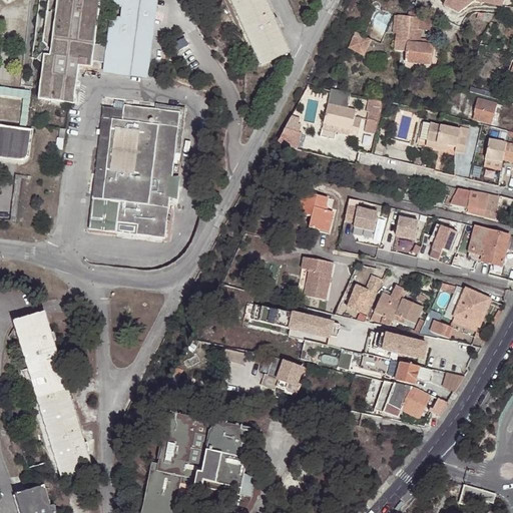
[(56,0),(51,52),(43,46),(32,59),(45,69),(41,100),(70,104),(75,66),(88,67),(89,60),(101,62),(100,68),(140,73),(142,55),(135,55),(137,40),(141,40),(145,0),(56,0)]
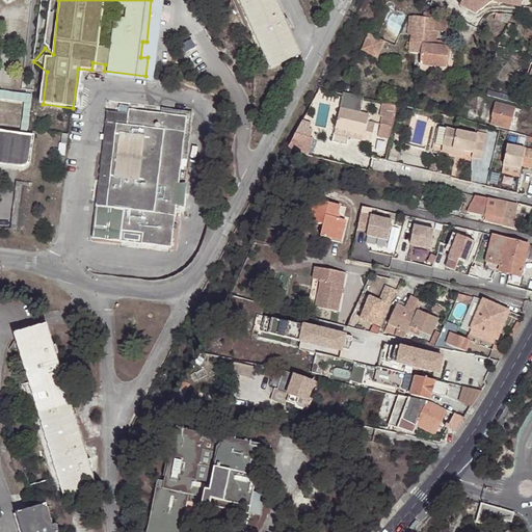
[(150,76),(158,0),(151,0),(147,42),(142,42),(140,57),(148,57),(145,76),(150,76)]
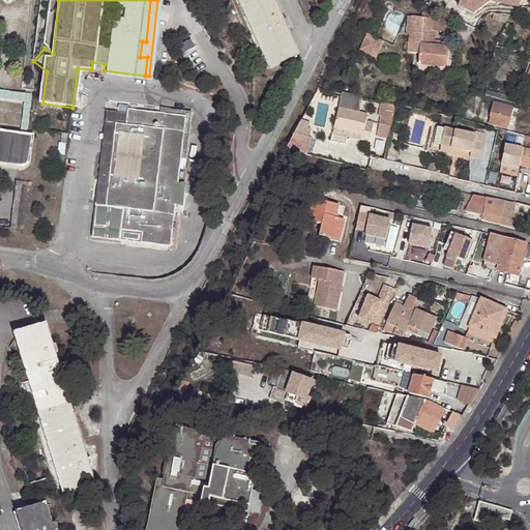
[(228,0),(260,70),(267,67),(235,0),(228,0)]
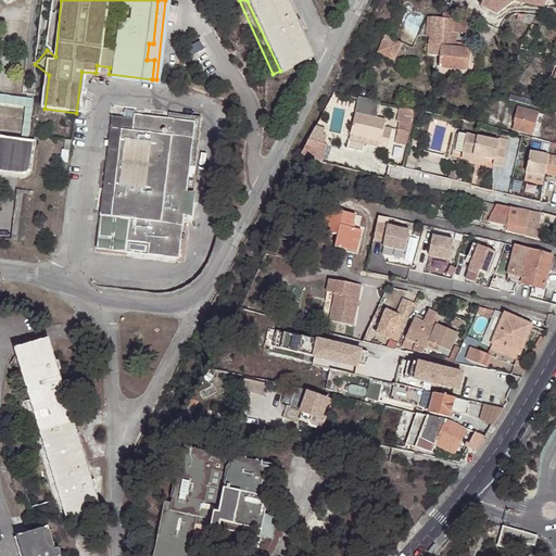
[(247,0),(280,71),(311,58),(299,30),(302,28),(298,20),(294,22),(285,0),(247,0)]
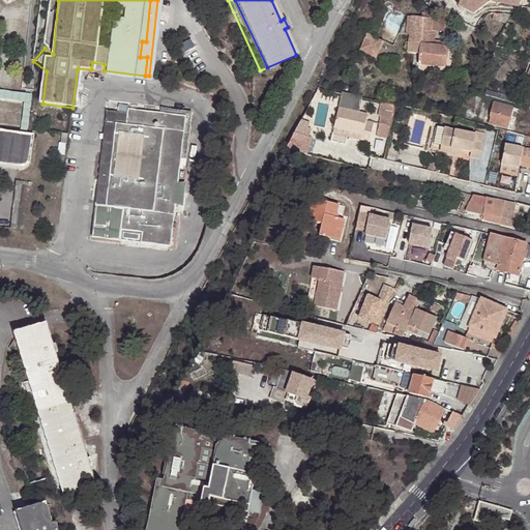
[(461,0),(459,5),(474,12),(491,0),(518,6),(521,0),(461,0)]
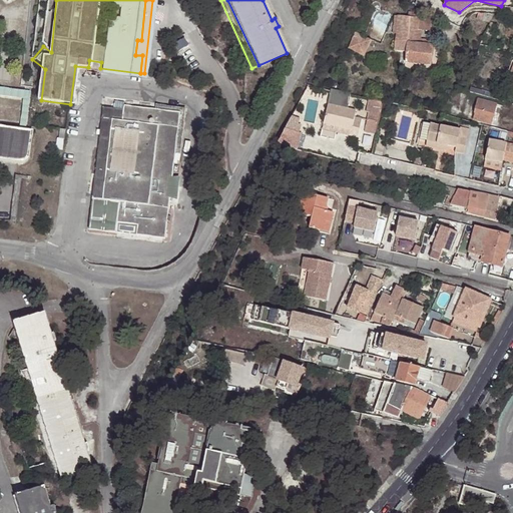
[(424,12),(408,10),(407,15),(419,16),(417,43),(432,44),(432,38),(421,37),(424,12)]
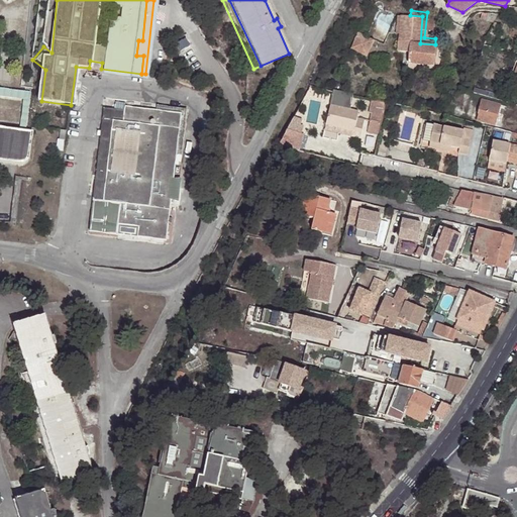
[(497,14),(486,13),(485,21),(492,22),(497,14)]
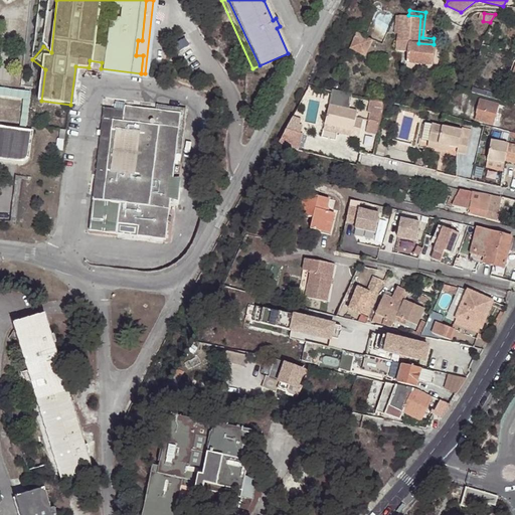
[(408,15),(398,14),(396,33),(394,50),(406,52),(405,62),(432,65),(434,44),(418,43),(420,16),(408,15)]
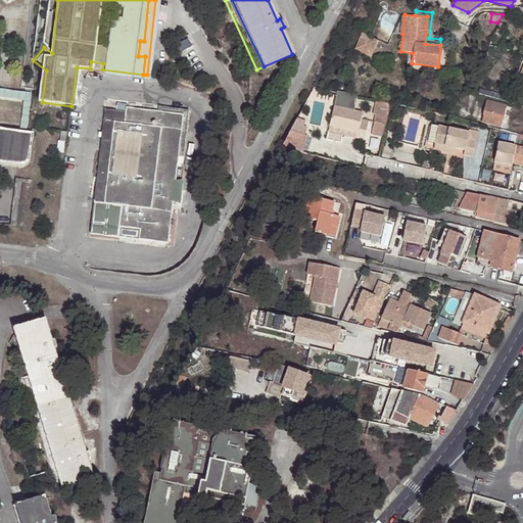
[(362,34),(355,49),(371,56),(378,40),(362,34)]
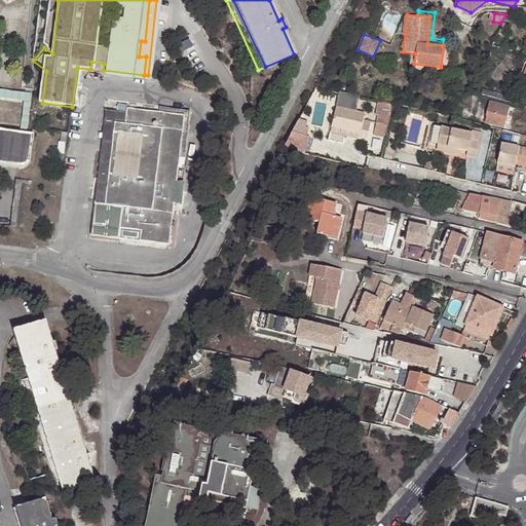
[(0,97),(23,100),(20,128),(26,128),(30,94),(0,89),(0,97)]
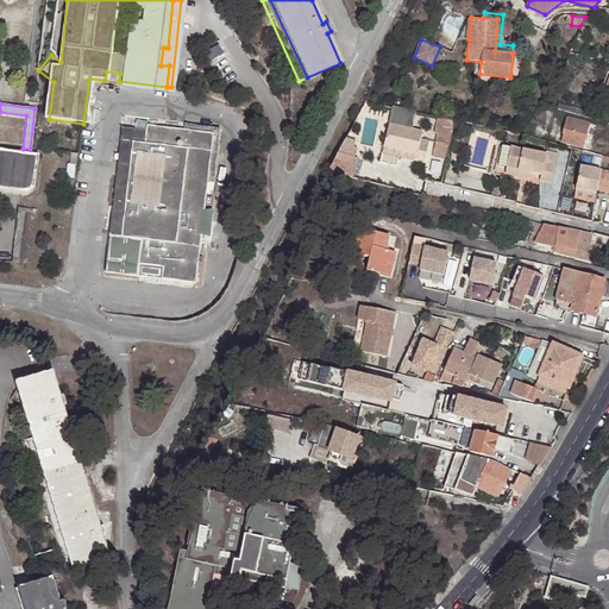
[(384,146),(402,150),(416,154),(415,159),(426,162),(429,140),(421,138),(422,130),(412,127),(414,111),(394,107),(384,146)]
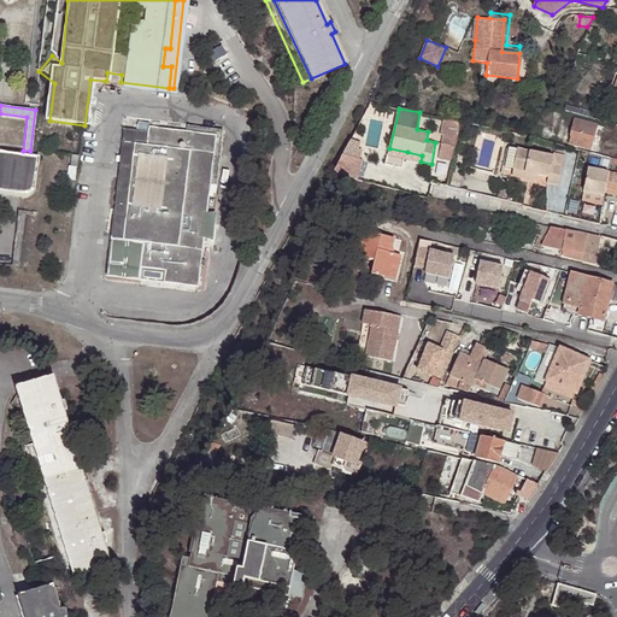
[(458,121),(442,117),(440,133),(441,134),(438,156),(451,158),(458,121)]
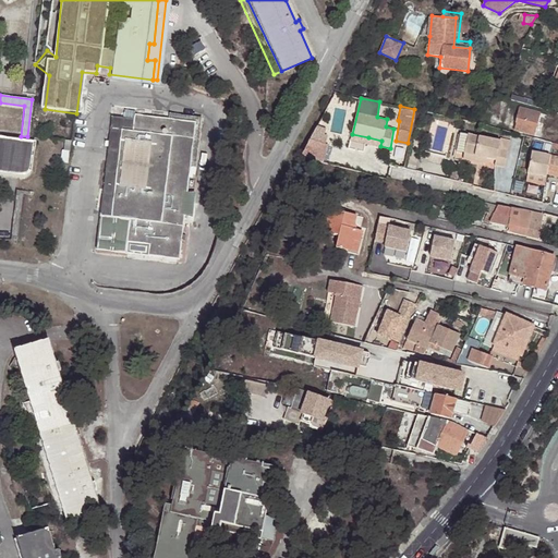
[(534,134),(541,113),(520,108),(514,130),(534,134)]
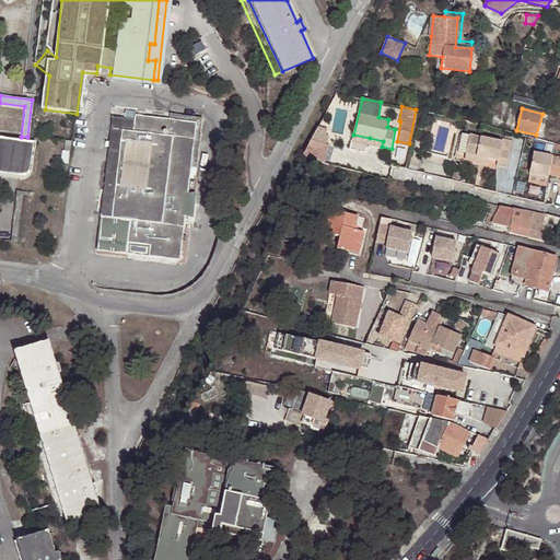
[(167,113),(166,117),(194,121),(188,165),(195,165),(200,117),(167,113)]
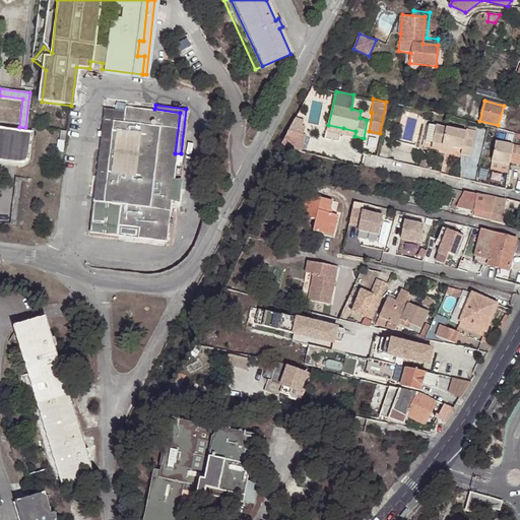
[(154,109),(123,106),(122,112),(113,111),(102,201),(91,199),(87,232),(165,242),(170,198),(158,197),(160,177),(172,179),(175,153),(180,113),(154,109)]
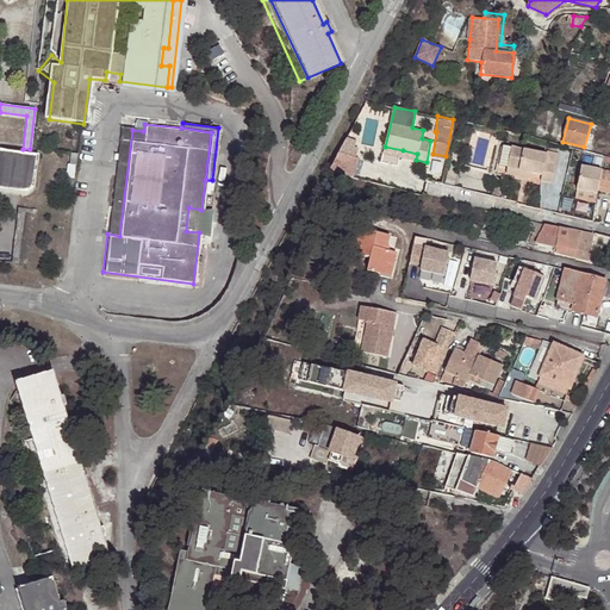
[(132,130),(119,128),(107,234),(119,236),(132,130)]
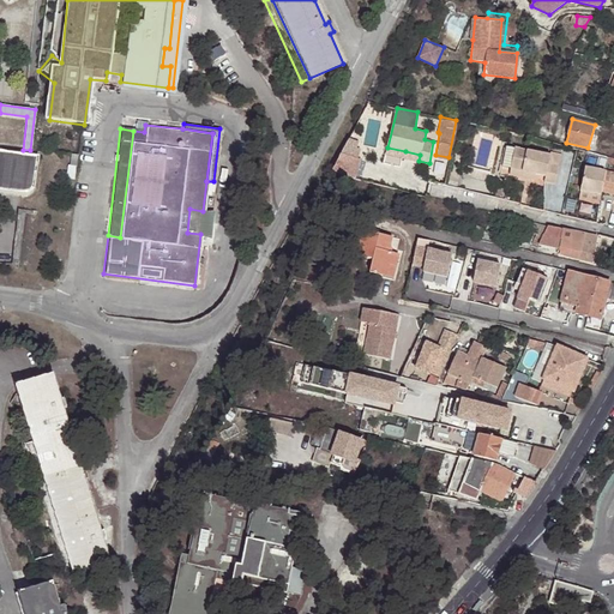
[(500,172),(510,174),(510,172),(512,166),(517,145),(507,143),(500,172)]
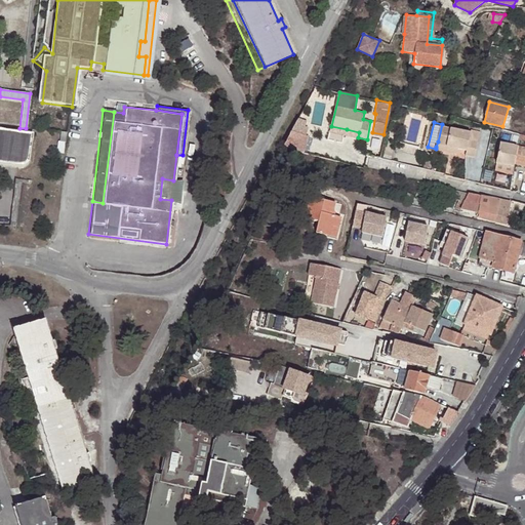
[(472,130),(442,124),(438,142),(458,147),(467,149),(466,154),(475,156),(479,139),(470,137),(472,130)]
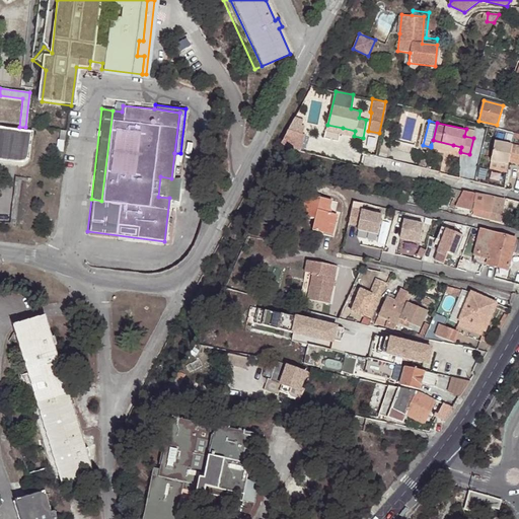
[(341,133),(343,128),(327,125),(326,130),(341,133)]
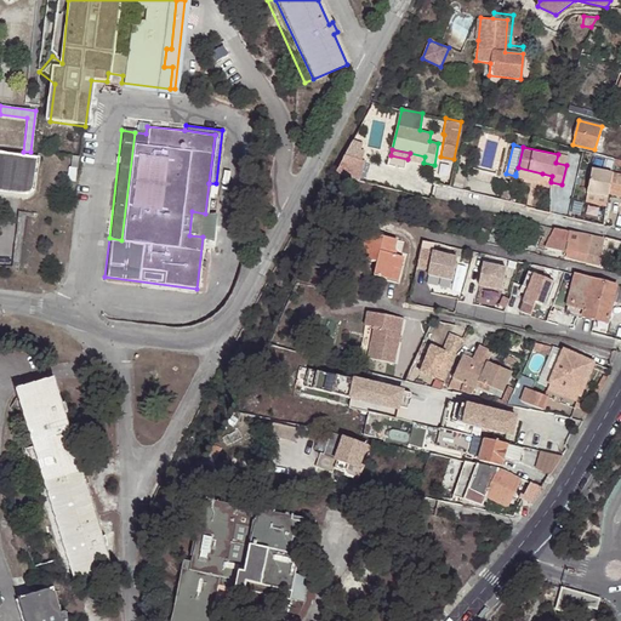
[(0,152),(0,192),(26,195),(29,195),(33,192),(38,157),(0,152)]
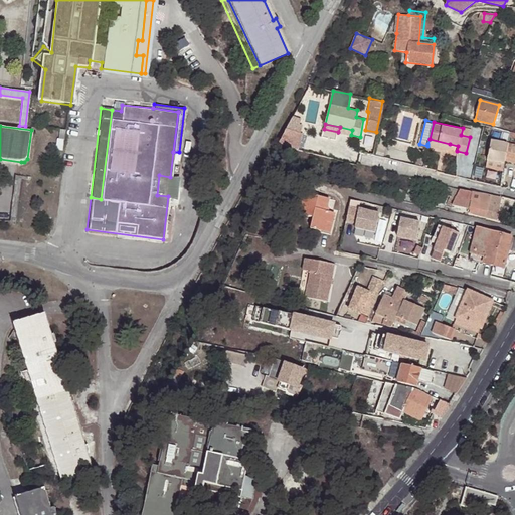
[(470,137),(471,131),(463,128),(461,135),(470,137)]
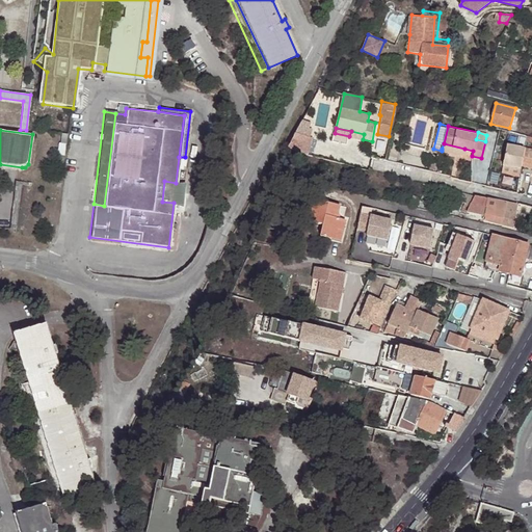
[(291,142),(289,147),(299,153),(302,148),(291,142)]
